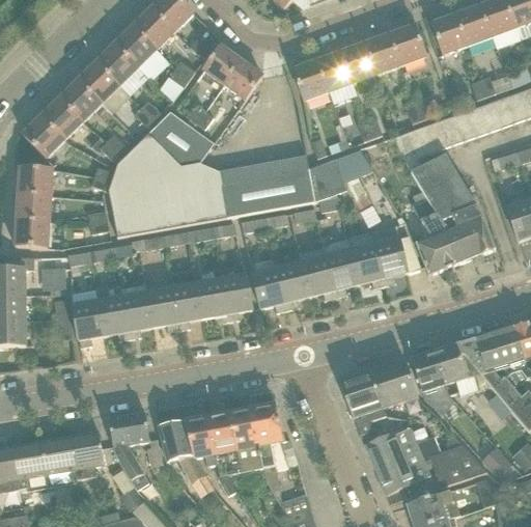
[(159,0),(151,7),(174,31),(193,12),(180,0),(159,0)]
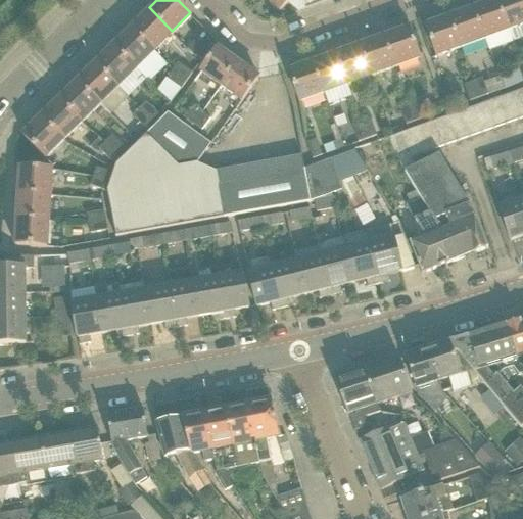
[(270,0),(278,8),(287,0),(297,8),(320,0),(270,0)]
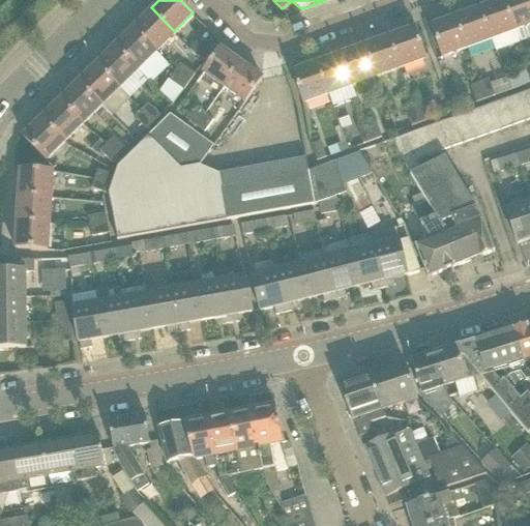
[(495,0),(479,6),(490,36),(514,28),(504,0),(495,0)]
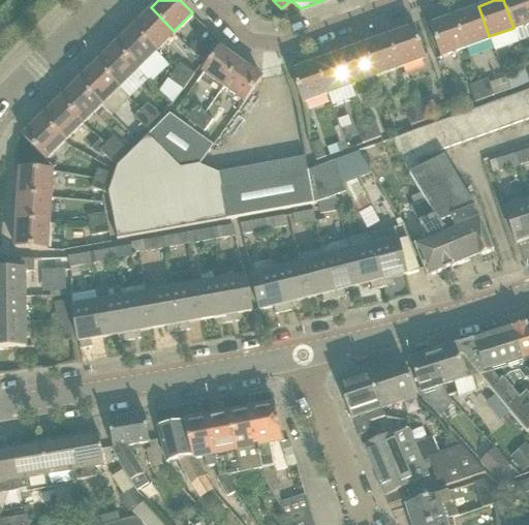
[(503,0),(514,28),(528,22),(528,0),(503,0)]
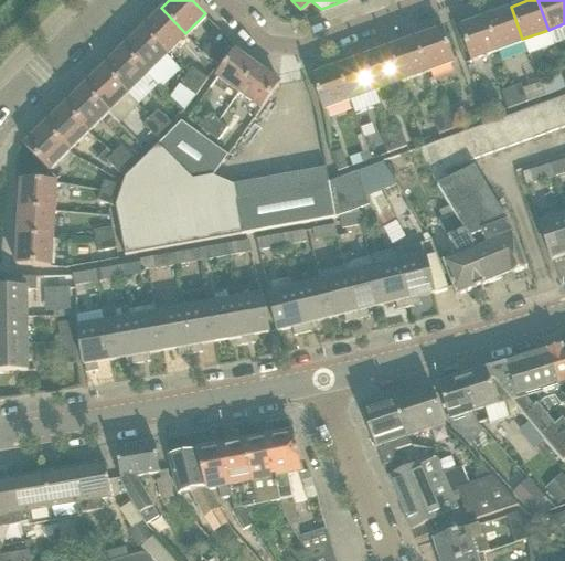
[(511,7),(484,16),(497,49),(522,39),(511,7)]
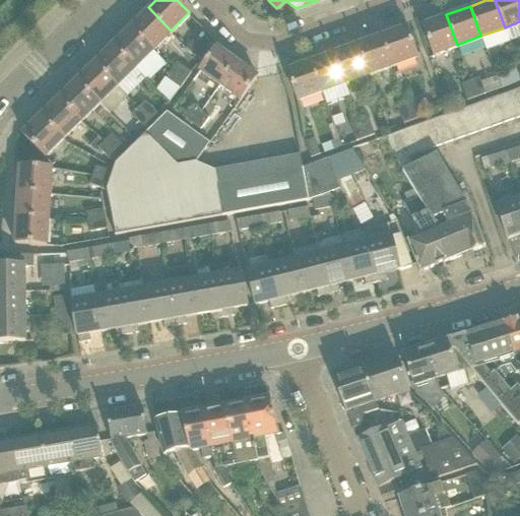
[(148,7),(131,24),(153,48),(171,30),(148,7)]
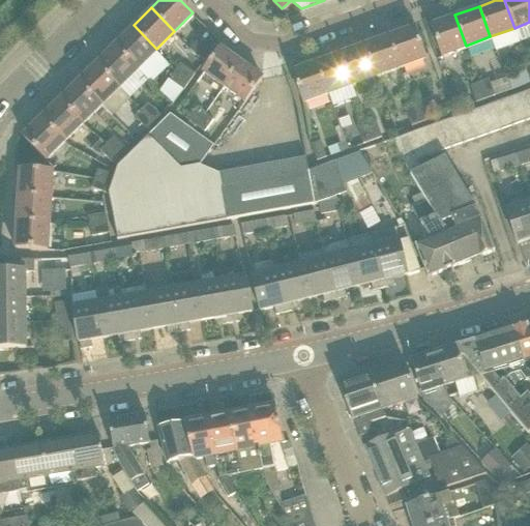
[(466,46),(454,15),(431,23),(442,54),(466,46)]
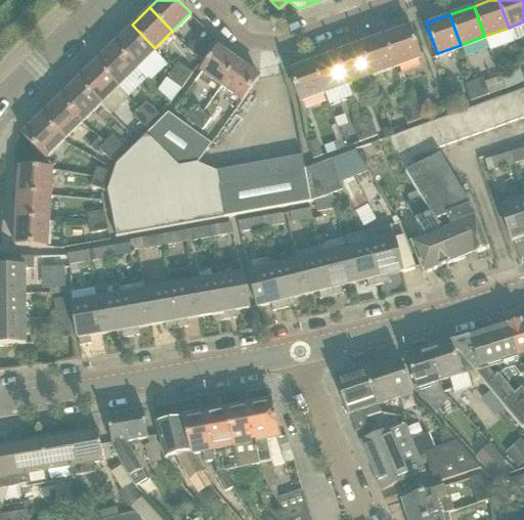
[(132,25),(114,43),(137,68),(156,49),(155,48),(132,25)]
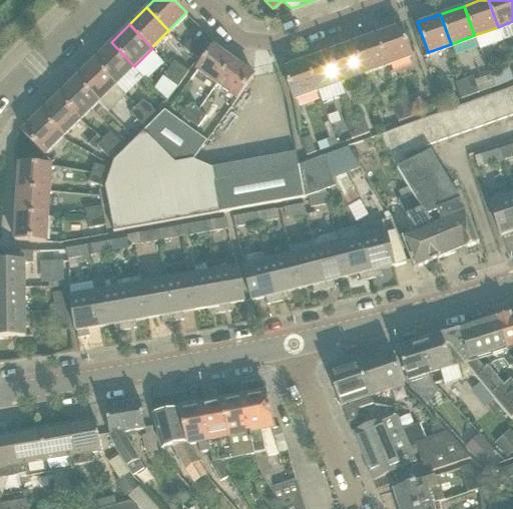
[(401,24),(377,33),(387,63),(411,54),(401,24)]
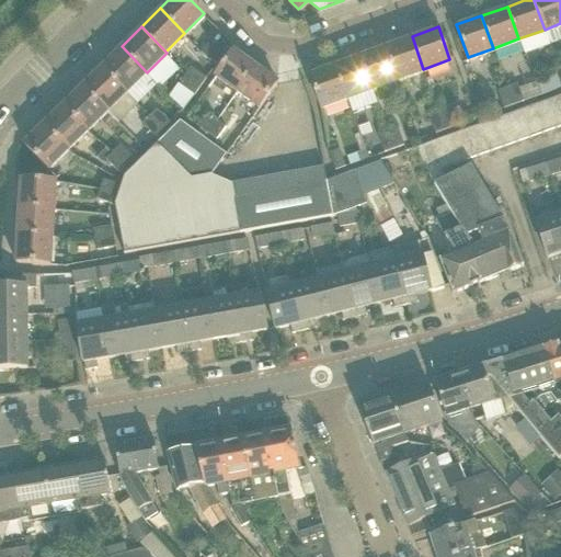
[(412,36),(386,45),(398,78),(423,69),(412,36)]
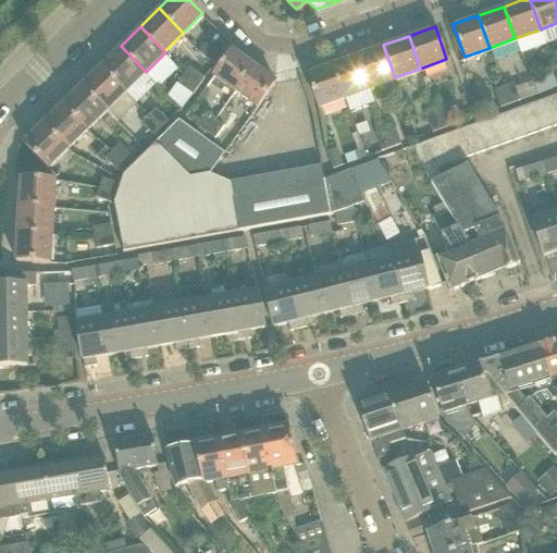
[(206,40),(199,49),(214,60),(221,51),(206,40)]
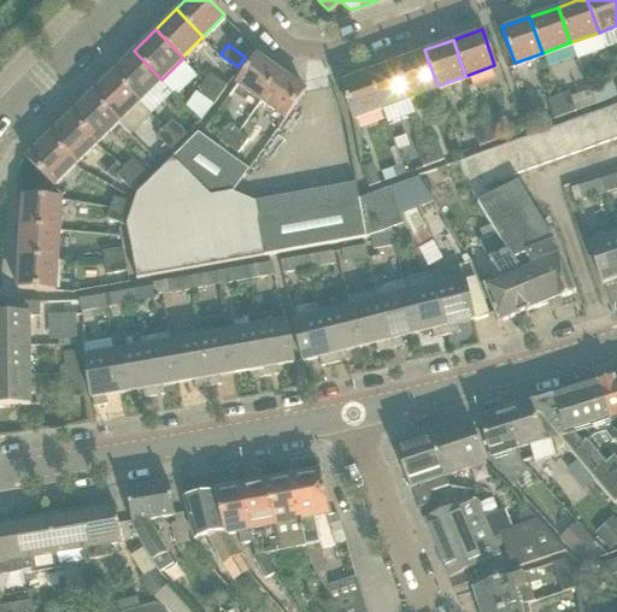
[(424,49),(397,60),(410,96),(438,86),(424,49)]
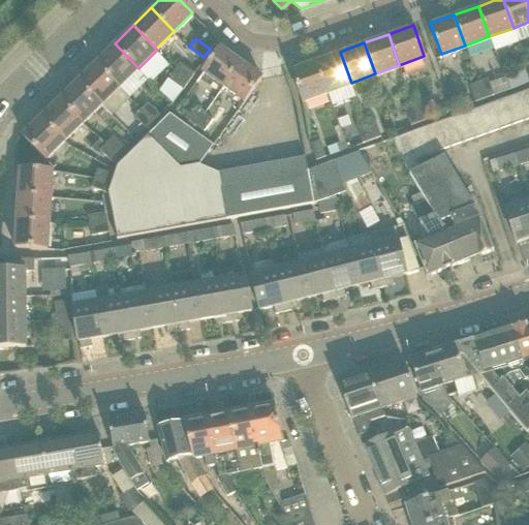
[(115,43),(96,61),(121,86),(138,68),(115,43)]
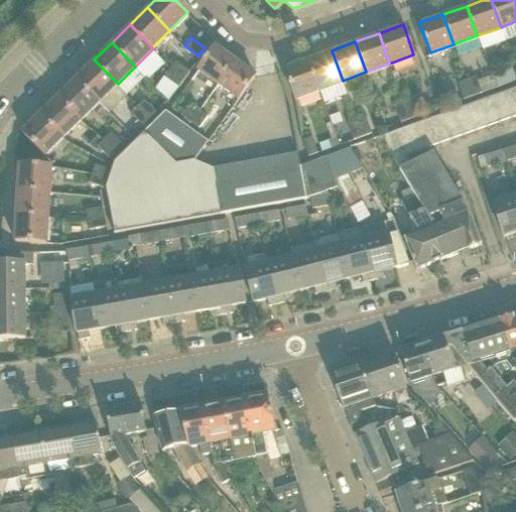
[(199,67),(218,82),(235,58),(215,44),(199,67)]
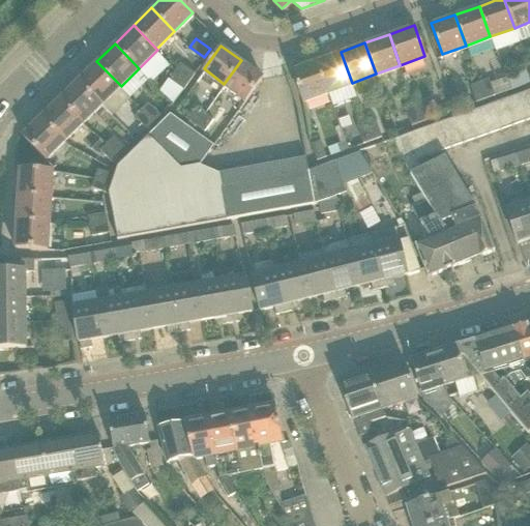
[(341,52),(317,60),(327,91),(352,83),(341,52)]
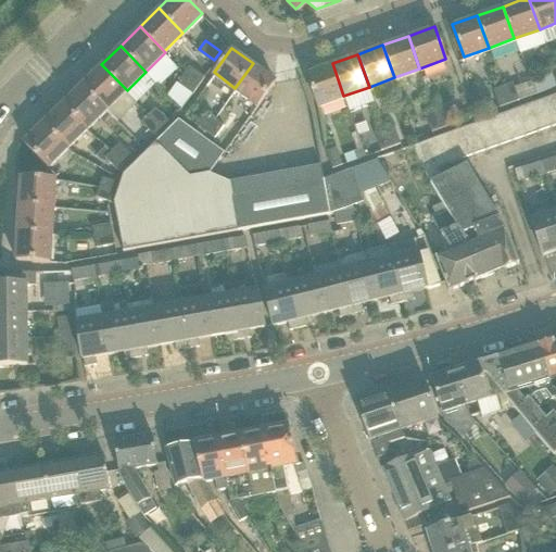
[(189,63),(182,72),(198,83),(204,74),(189,63)]
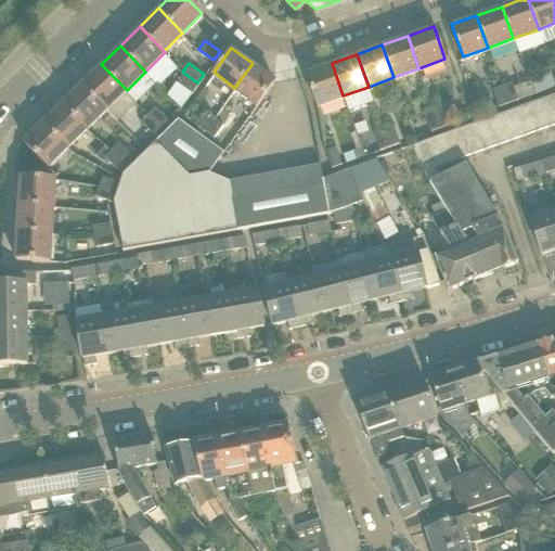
[(253,63),(234,88),(256,104),(274,79),(253,63)]
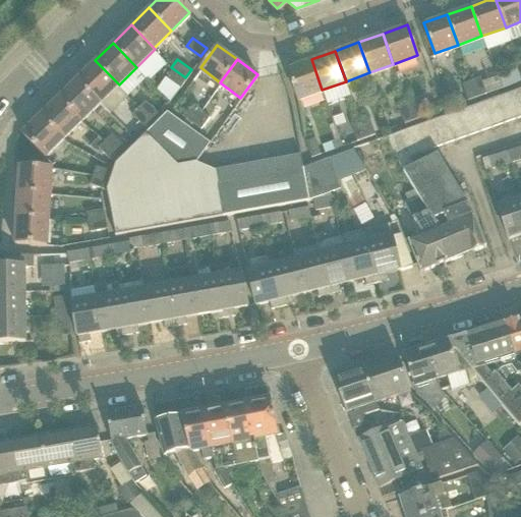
[(322,90),(311,59),(287,68),(298,99),(322,90)]
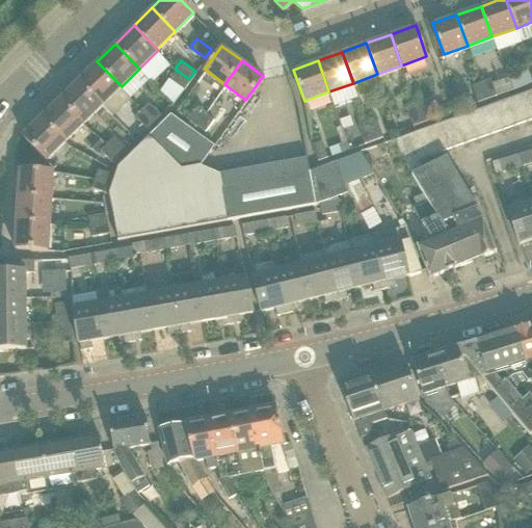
[(97,61),(79,79),(103,104),(122,86),(97,61)]
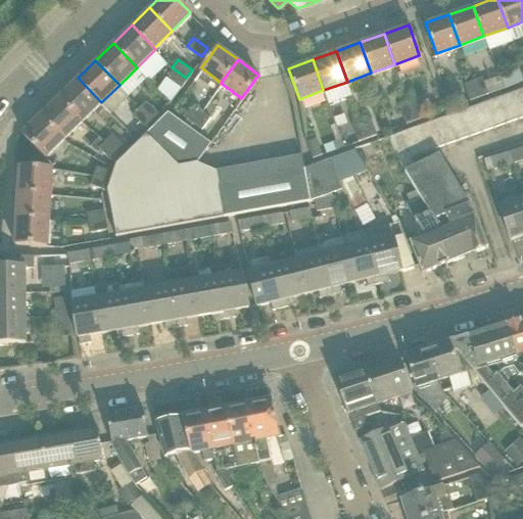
[(172,67),(167,76),(181,86),(186,78),(172,67)]
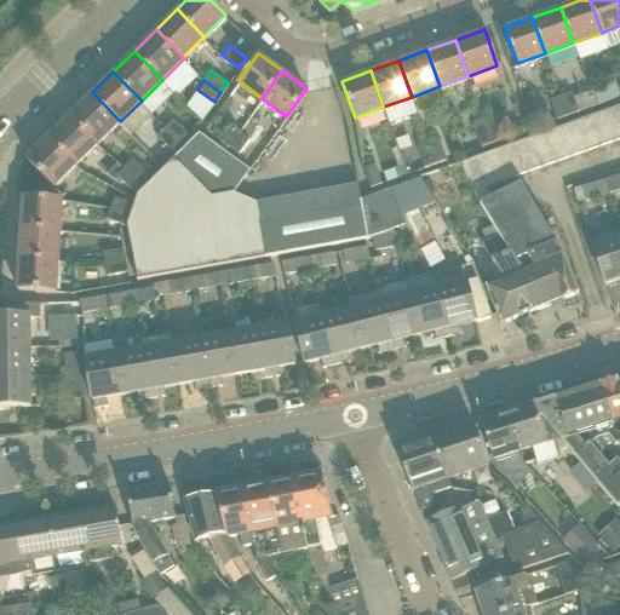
[(570,88),(561,93),(567,113),(578,109),(570,88)]
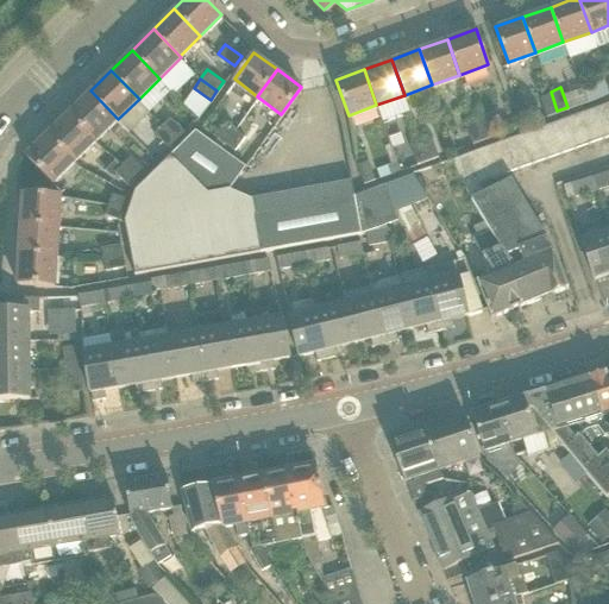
[(90,90),(69,111),(98,139),(118,119),(90,90)]
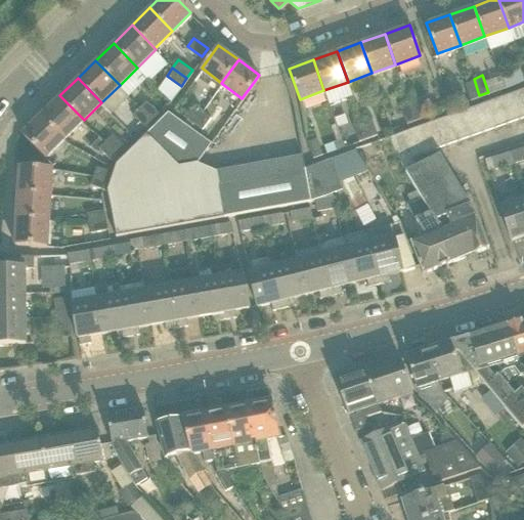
[(479,95),(474,79),(465,82),(470,98),(479,95)]
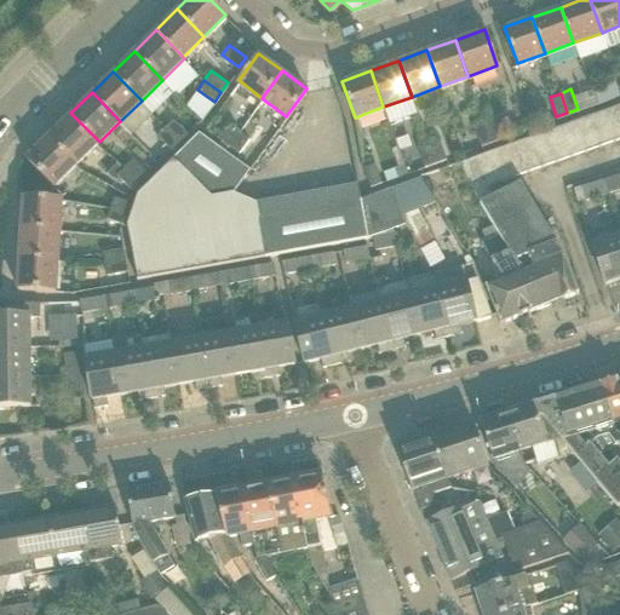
[(619,134),(619,102),(606,108),(616,137),(619,134)]
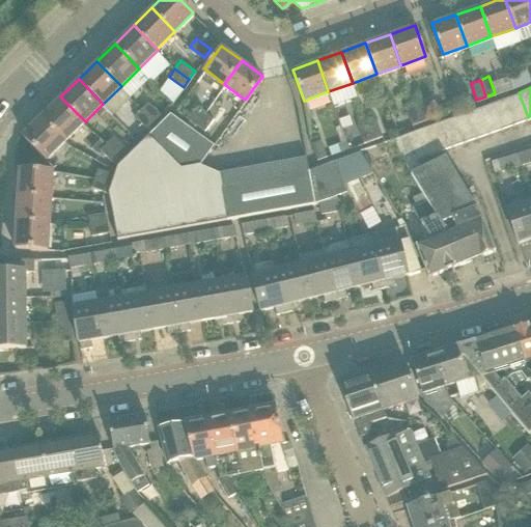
[(528,117),(519,92),(503,98),(511,122),(528,117)]
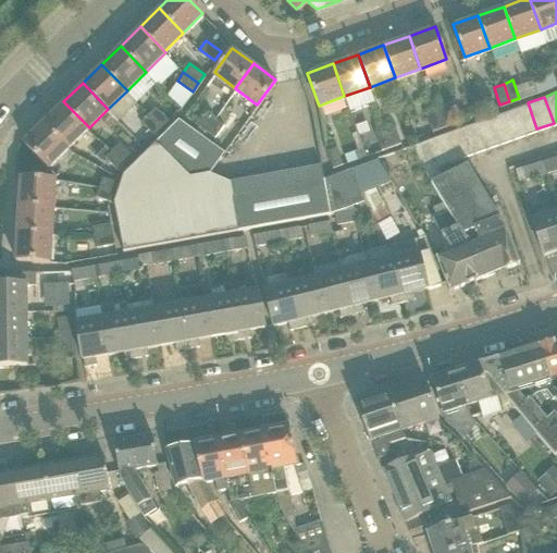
[(63,101),(45,121),(70,146),(89,127),(63,101)]
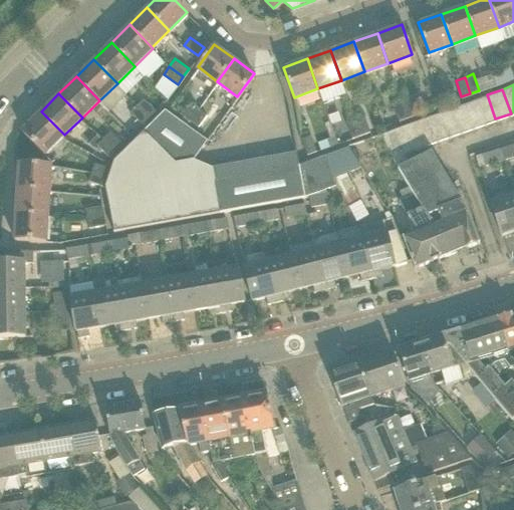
[(495,118),(487,94),(472,100),(480,124),(495,118)]
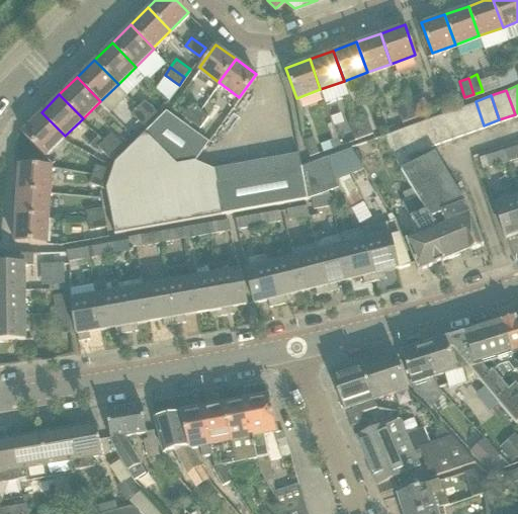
[(145,97),(138,104),(150,116),(156,110),(145,97)]
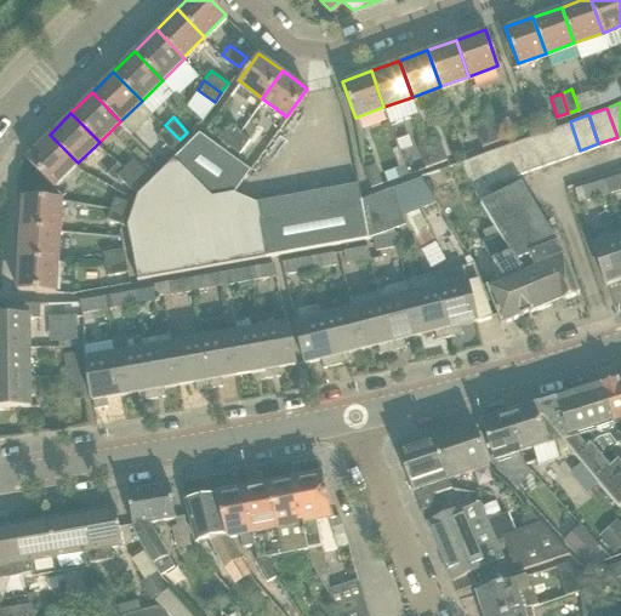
[(496,118),(485,121),(493,140),(503,136),(496,118)]
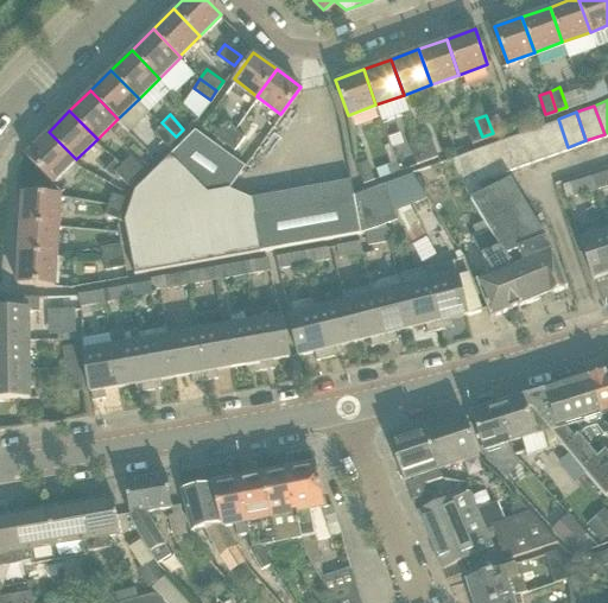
[(475,119),(464,122),(472,141),(482,137),(475,119)]
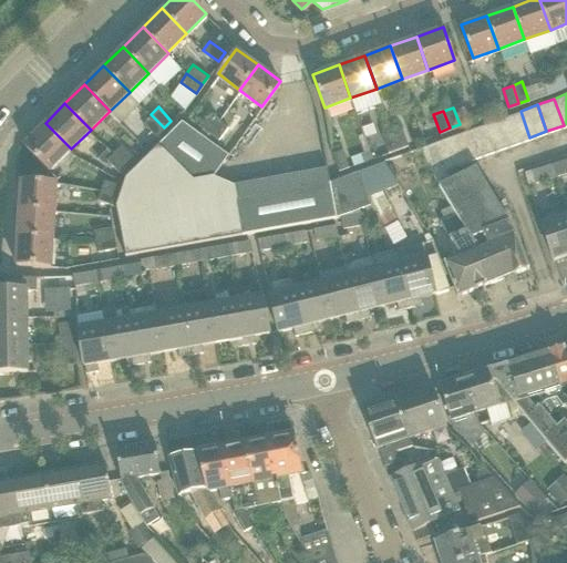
[(529,137),(521,111),(503,116),(513,143),(529,137)]
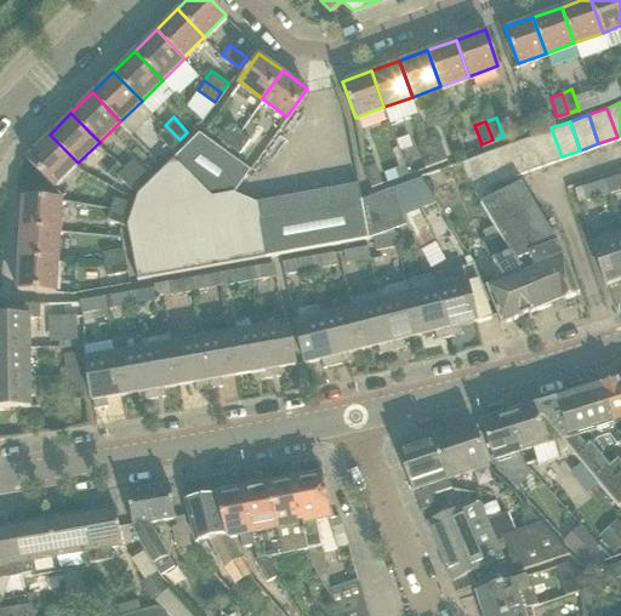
[(221,137),(229,143),(239,130),(229,124),(221,137)]
